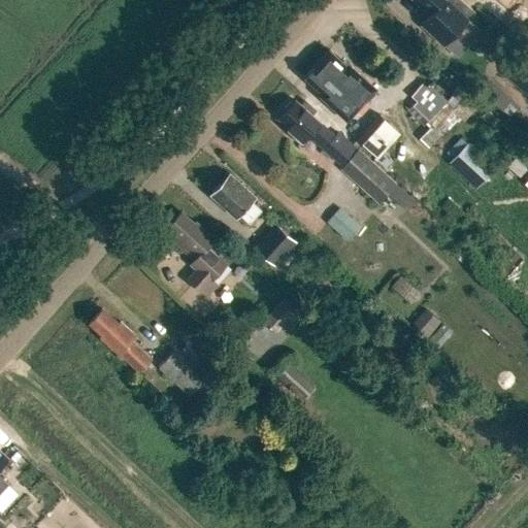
[(413,0),(430,14),(421,25),(443,45),(474,12),(466,5),(460,0),(413,0)]
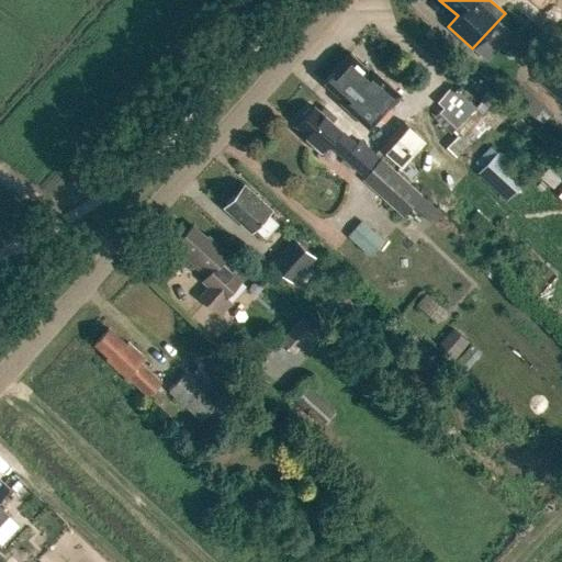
[(350,52),(336,67),(323,80),(343,99),(339,101),(369,128),(384,112),(401,94),(372,68),(370,70),(350,52)]
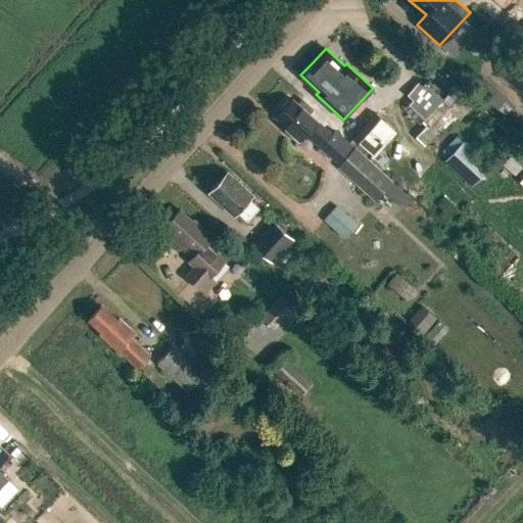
[(419,135),(430,145),(473,100),(457,84),(444,96),(424,77),(410,91),(416,97),(407,106),(427,126),(419,135)]
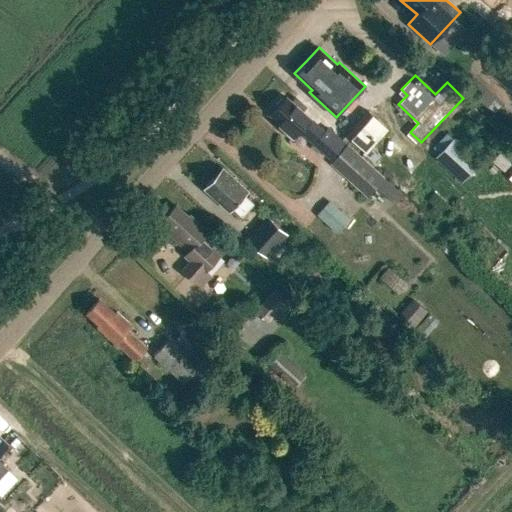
[(292,101),(287,97),(271,115),(282,125),(280,127),(293,139),(300,131),(315,144),(331,159),(345,143),(327,128),(324,131),(311,119),(312,118),(305,112),(308,108),(296,97),(292,101)]
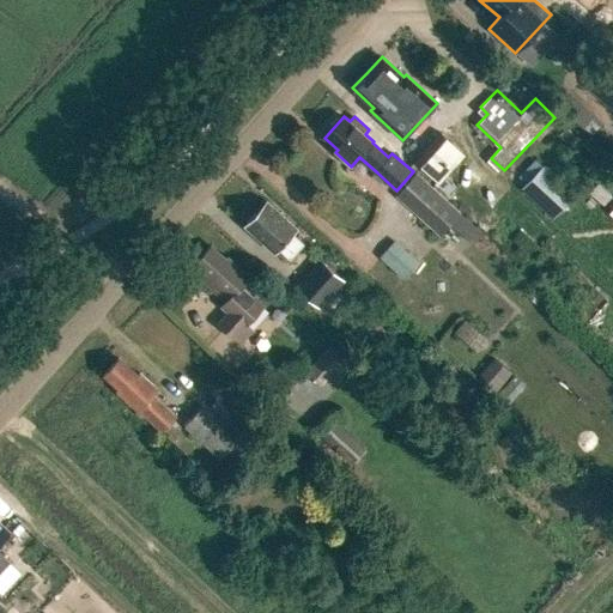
[(417,168),(436,183),(461,156),(442,139),(417,168)]
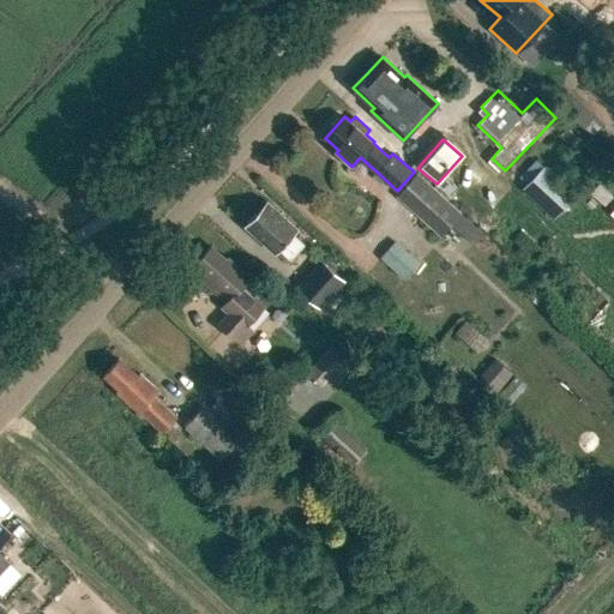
[(576,194),(543,164),(522,188),(554,218),(576,194)]
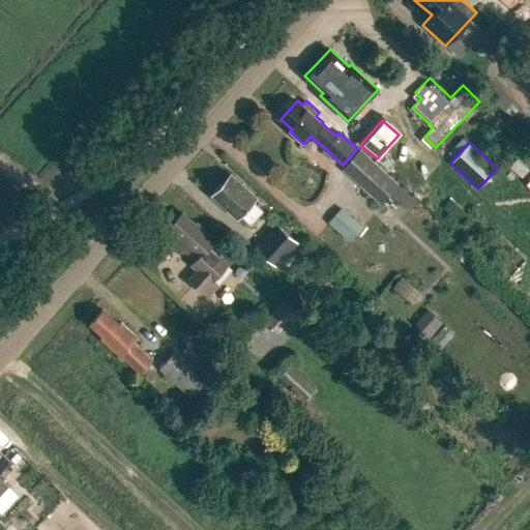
[(388,193),(398,182),(359,148),(342,169),(379,203),(388,193)]
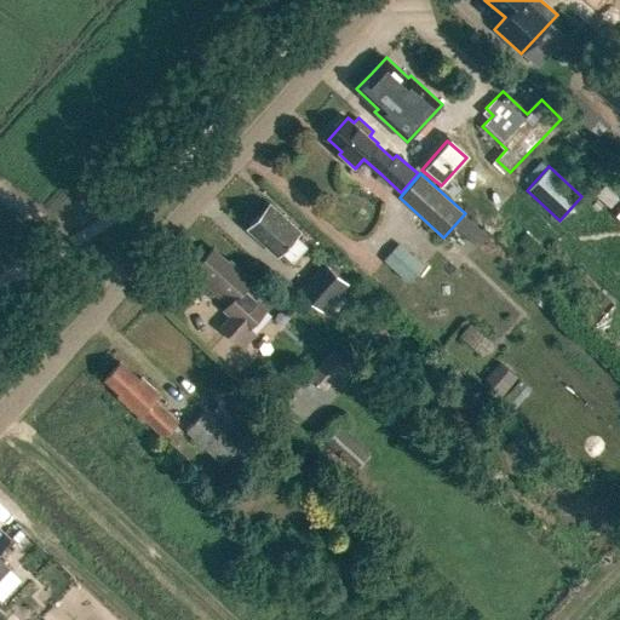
[(293,262),(306,247),(294,236),(300,230),(270,204),(247,229),(277,256),(281,251),(293,262)]
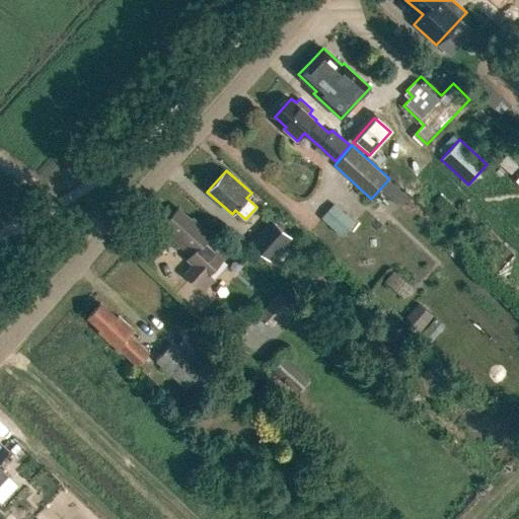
[(408,196),(389,178),(380,189),(399,205),(408,196)]
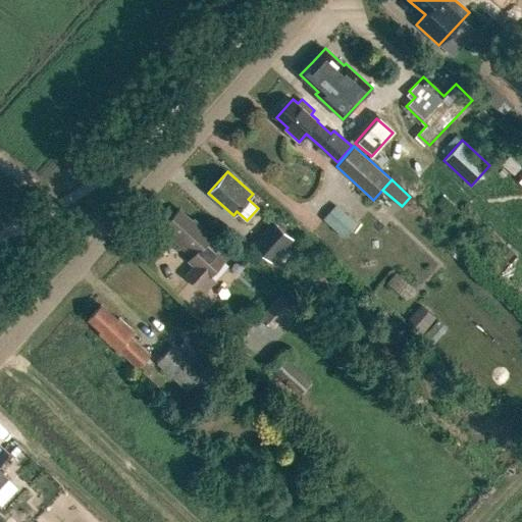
[(341,202),(326,217),(349,238),(362,222),(341,202)]
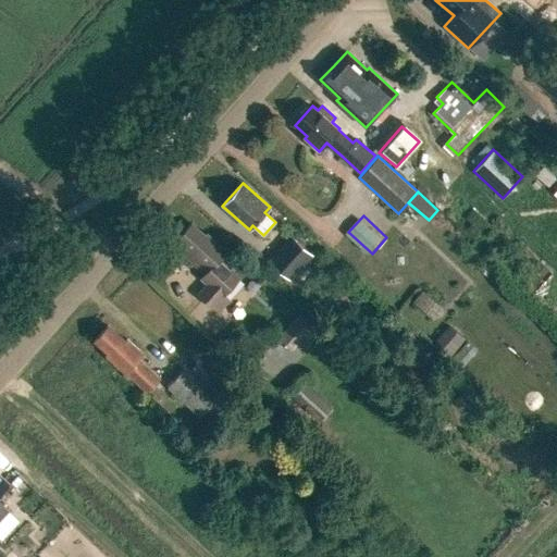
[(207,236),(193,224),(177,240),(183,245),(180,249),(208,273),(205,277),(211,284),(202,294),(222,311),(232,299),(227,295),(243,276),(222,259),(229,251),(208,234),(207,236)]
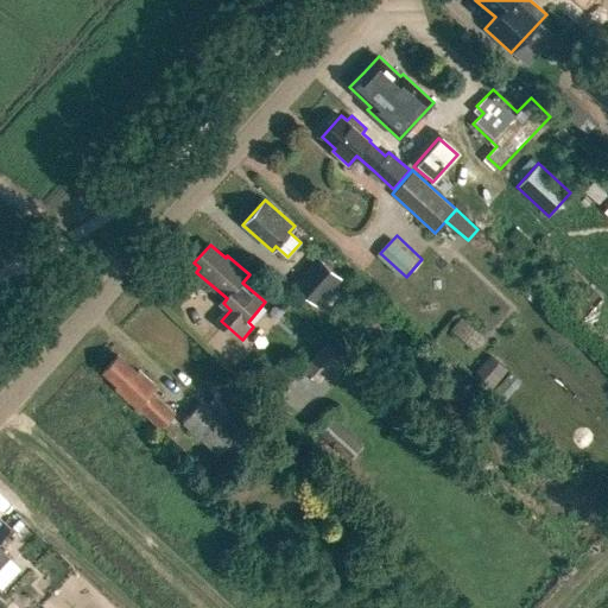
[(317,305),(341,277),(317,255),(292,283),(317,305)]
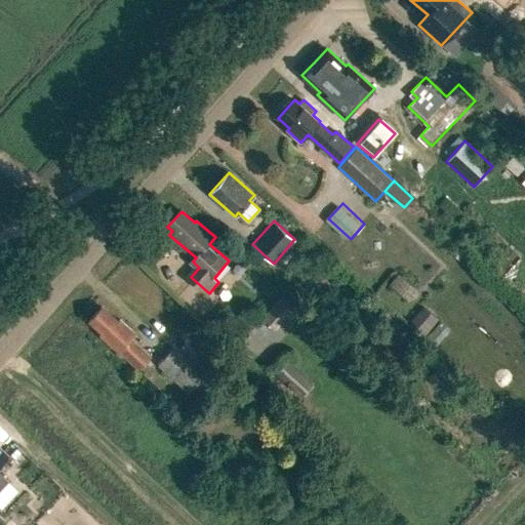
[(396,272),(387,284),(407,301),(417,290),(396,272)]
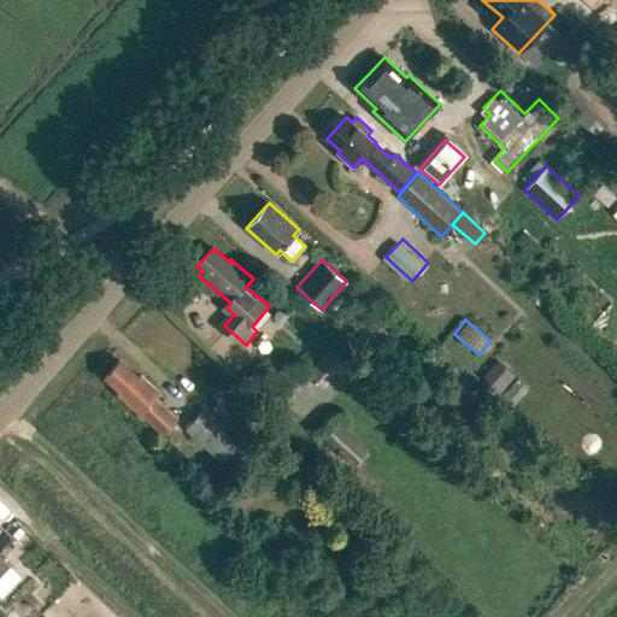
[(366,380),(347,362),(330,348),(307,374),(324,388),(336,375),(356,392),(366,380)]
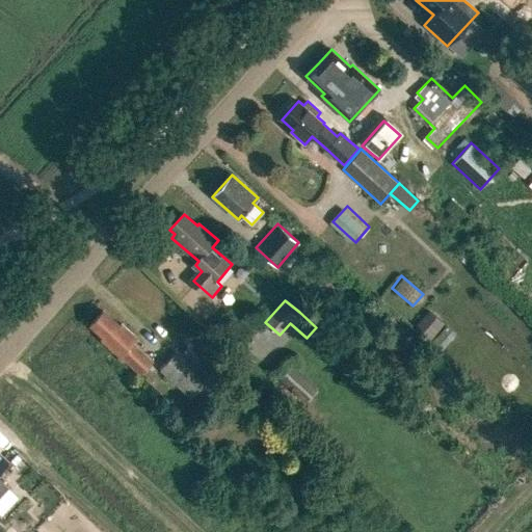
[(430,339),(445,323),(428,309),(415,325),(430,339)]
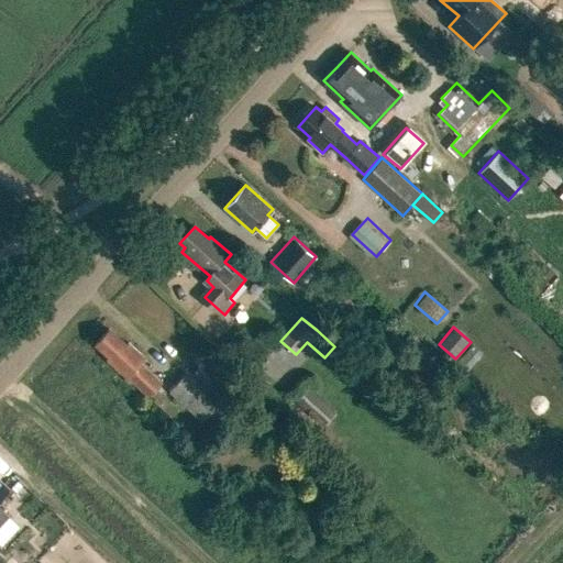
[(125,344),(109,329),(96,343),(109,355),(107,357),(128,377),(128,376),(150,397),(162,384),(140,363),(144,357),(129,342),(125,344)]
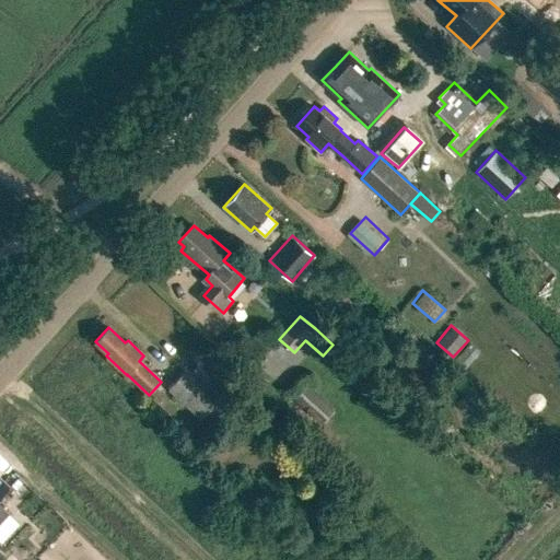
[(187,368),(166,389),(167,389),(201,420),(221,397),(187,368)]
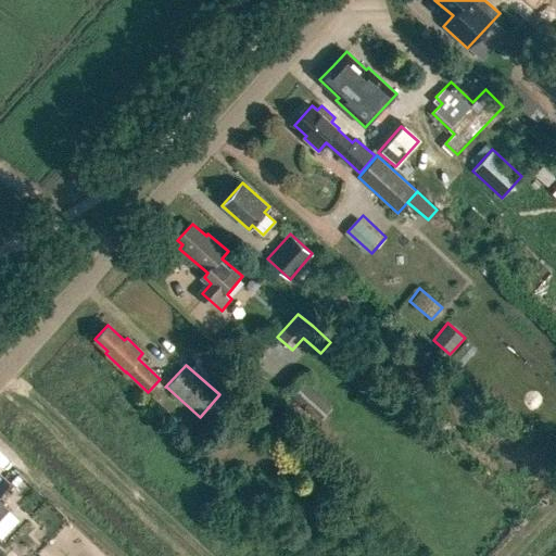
[(317,420),(331,405),(304,381),(290,395),(317,420)]
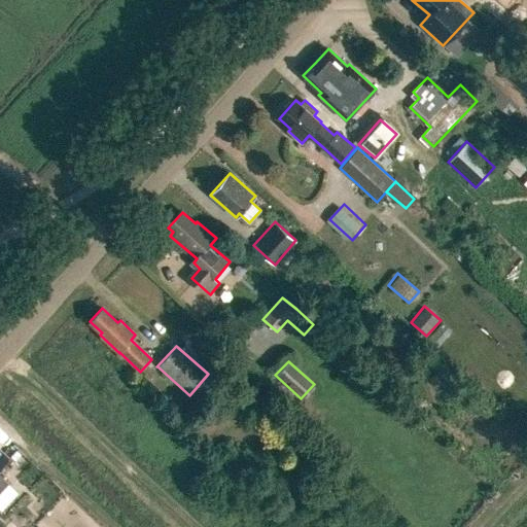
[(0,467),(9,458),(0,449),(0,491),(8,482),(0,475),(0,467)]
